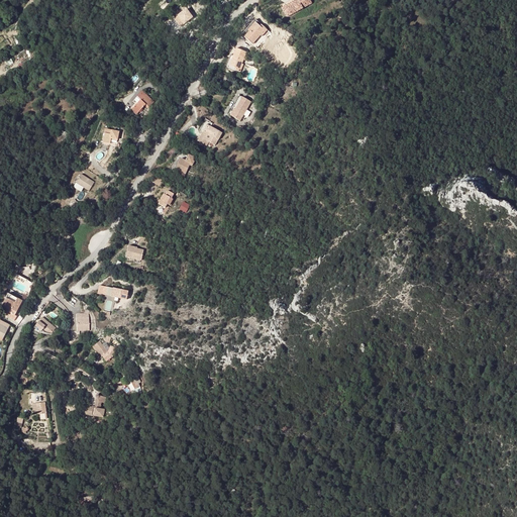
[(281,0),(286,8),(302,0),(281,0)]
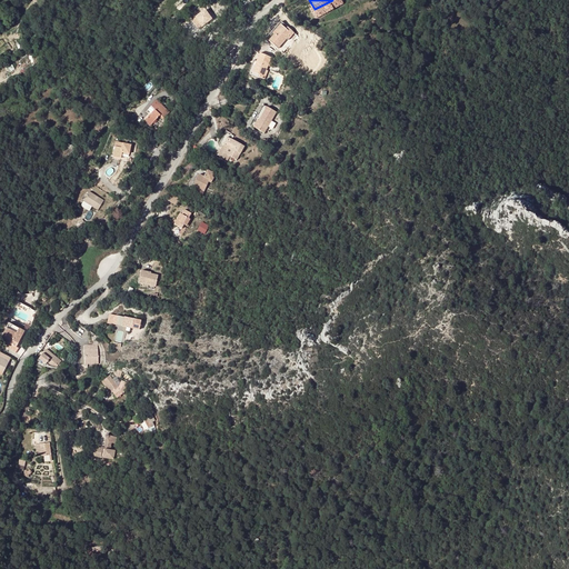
[(280,12),(263,32),(271,39),(273,37),(278,40),(286,30),(289,32),(295,25),(280,12)]
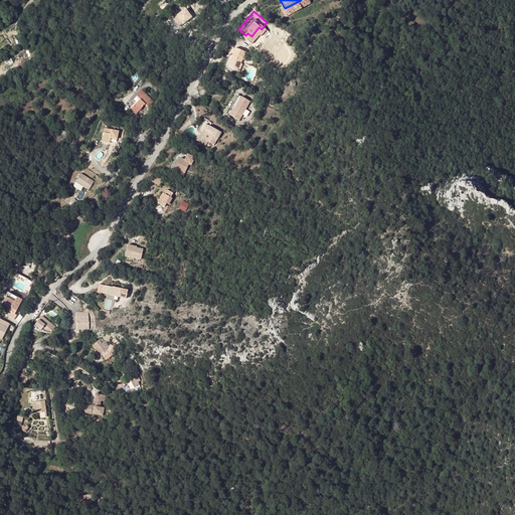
[(175,21),(180,27),(192,17),(190,14),(185,17),(183,14),(175,21)]
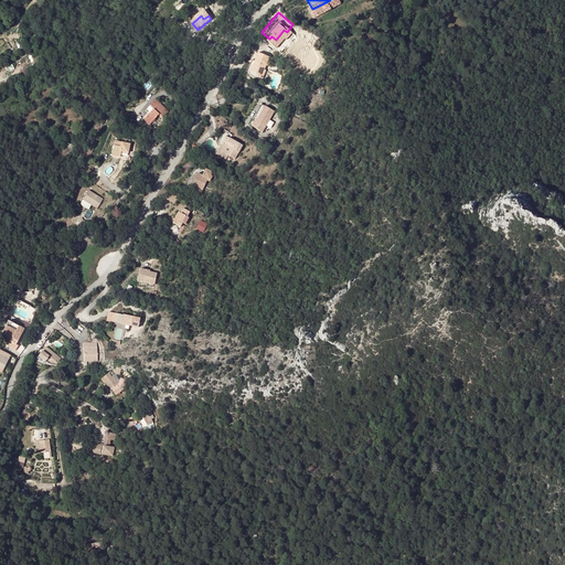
[(252,52),(245,67),(256,72),(257,68),(260,70),(264,62),(262,62),(264,57),(252,52)]
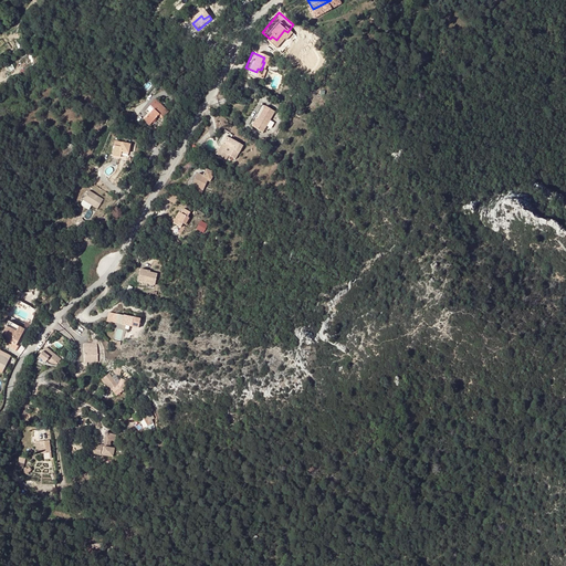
[(254,117),(251,123),(259,128),(271,108),(258,100),(249,114),(254,117)]
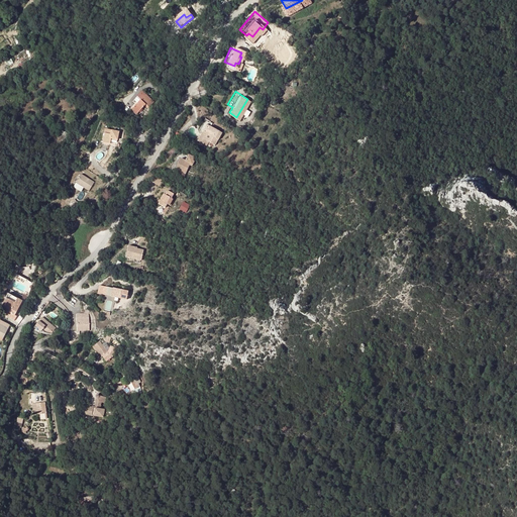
[(140,100),(131,110),(136,115),(145,105),(148,108),(153,103),(142,92),(140,93),(137,97),(139,99),(140,100)]
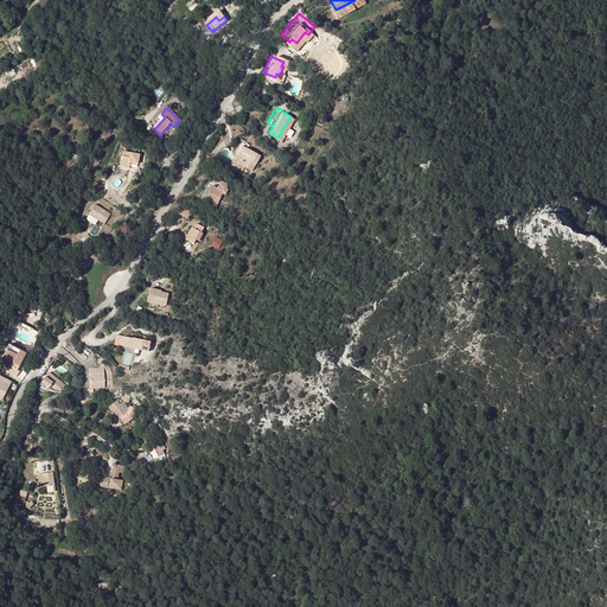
[(164,116),(153,128),(154,129),(165,117),(164,116)]
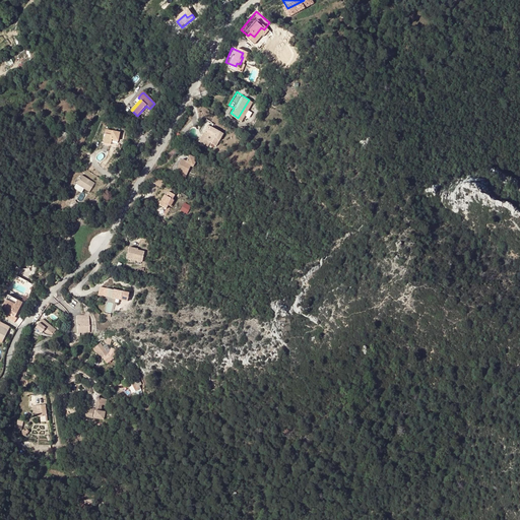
[(234,108),(229,105),(225,110),(231,113),(234,108)]
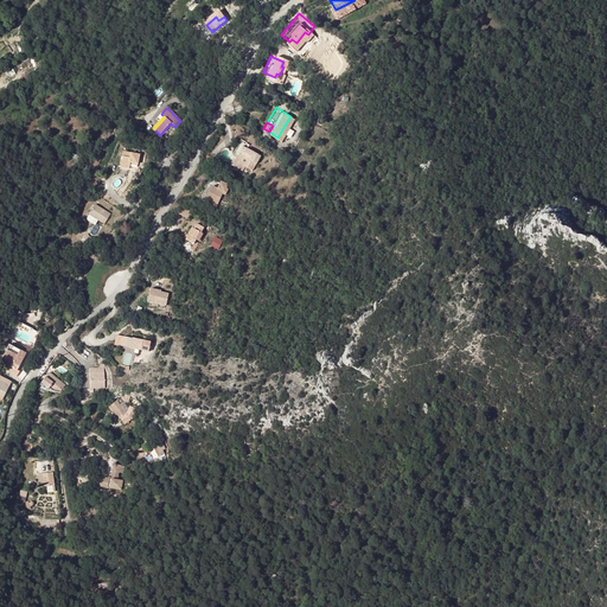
[(253,149),(234,139),(224,155),(235,161),(238,158),(244,161),(253,149)]
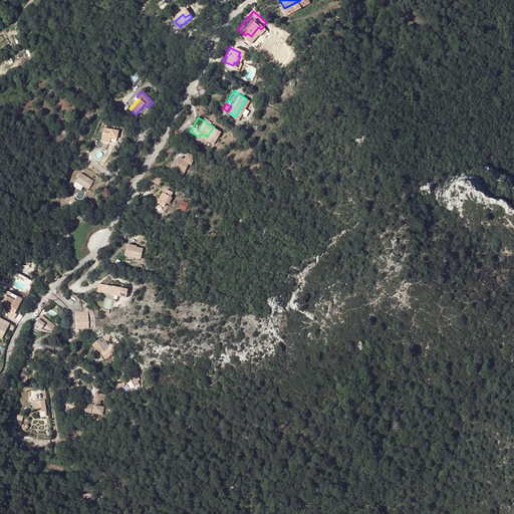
[(59,130),(56,137),(60,139),(67,142),(71,132),(69,132),(67,132),(67,133),(59,130)]
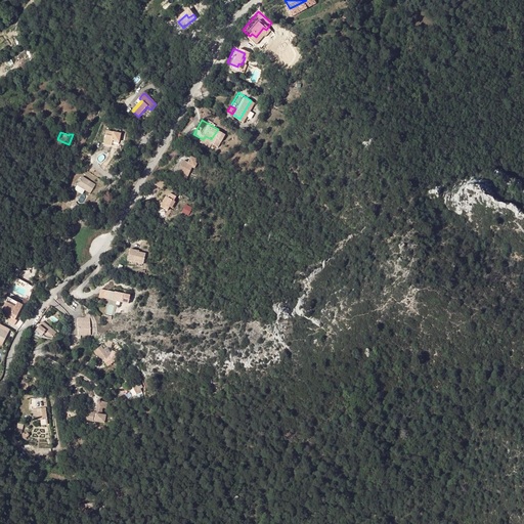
[(112,143),(112,141),(118,143),(120,135),(106,132),(103,145),(111,146),(112,143)]
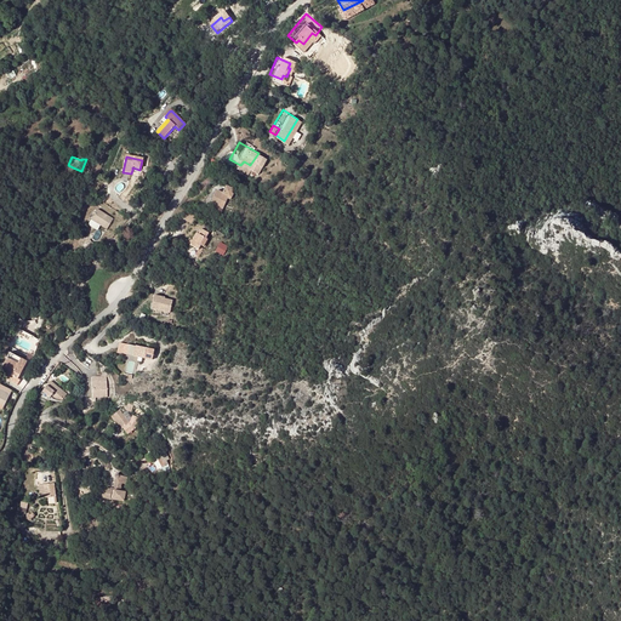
[(218,192),(220,193),(215,203),(220,204),(220,206),(224,209),(231,193),(220,188),(218,192)]
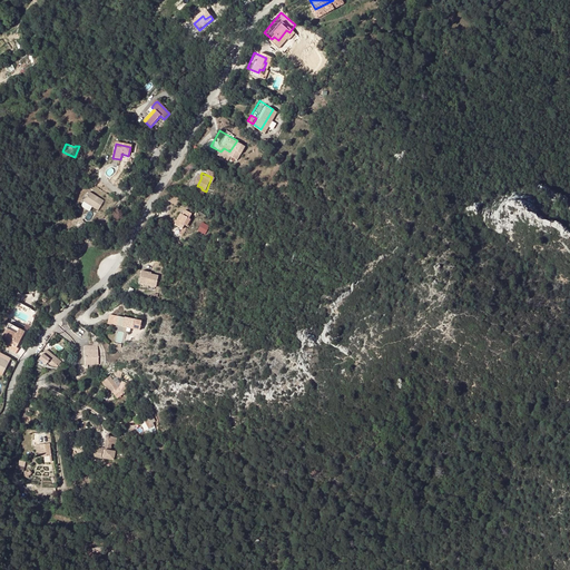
[(177,196),(180,192),(172,186),(169,192),(177,196)]
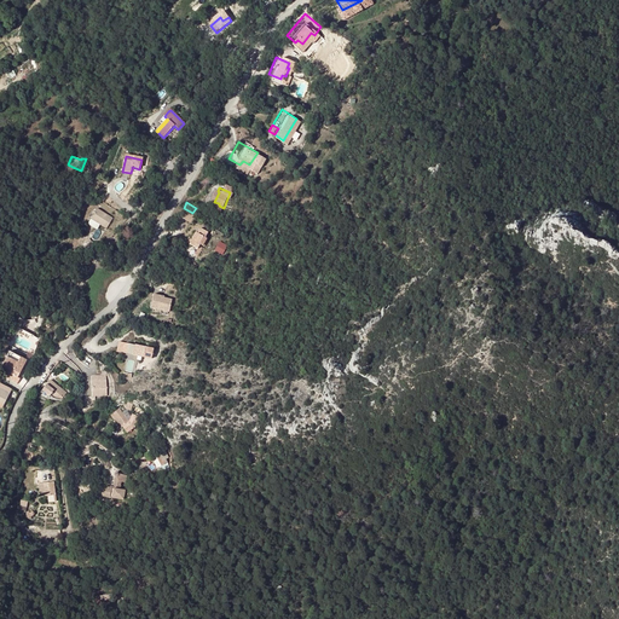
[(97,223),(100,225),(106,229),(113,219),(97,209),(91,219),(97,223)]
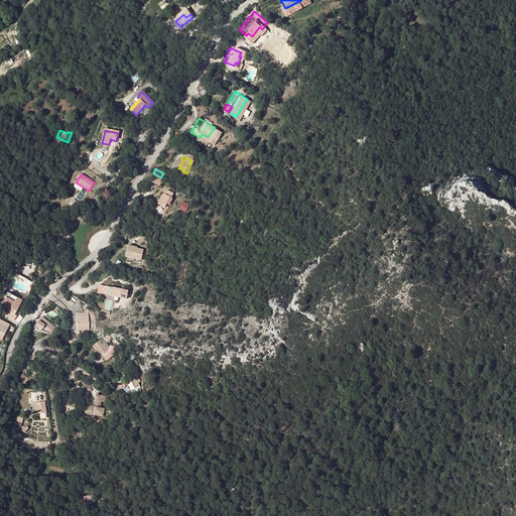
[(165,198),(161,196),(160,198),(170,203),(173,199),(174,199),(177,194),(174,192),(176,187),(172,184),(165,198)]
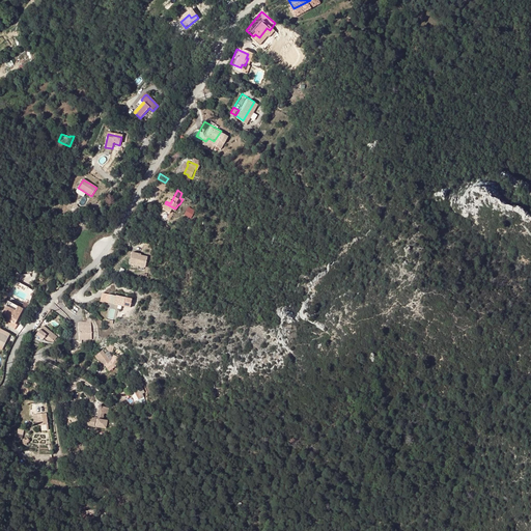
[(146,243),(139,241),(136,252),(151,256),(155,246),(146,244),(146,243)]
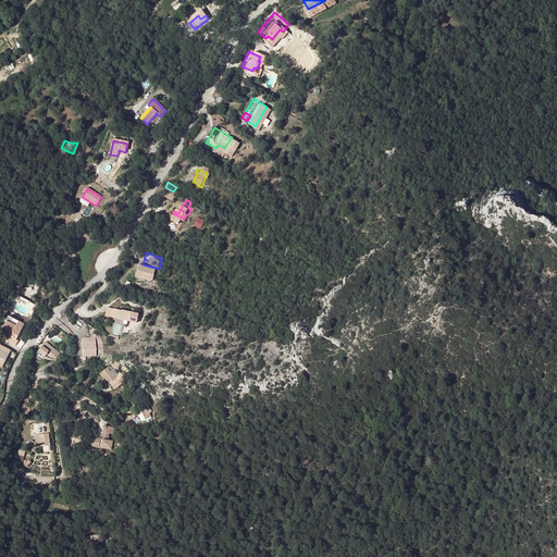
[(118,316),(136,320),(138,310),(120,306),(118,316)]
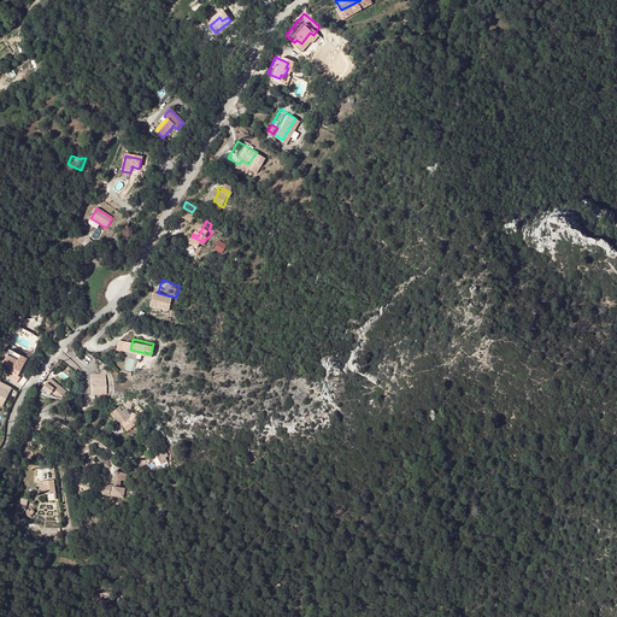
[(24,364),(18,362),(7,356),(0,369),(9,372),(7,377),(17,383),(19,377),(17,376),(24,364)]
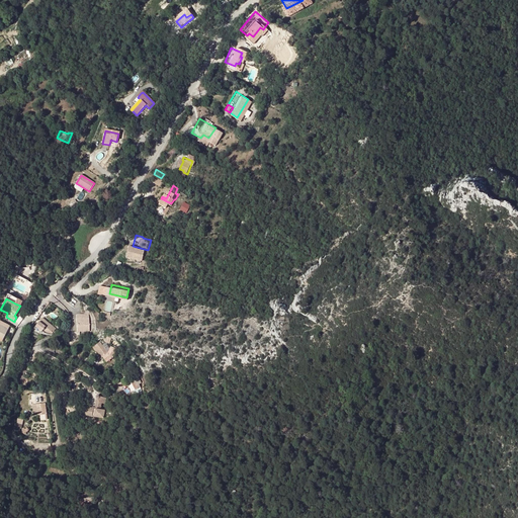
[(77,332),(90,331),(89,314),(76,315),(77,332)]
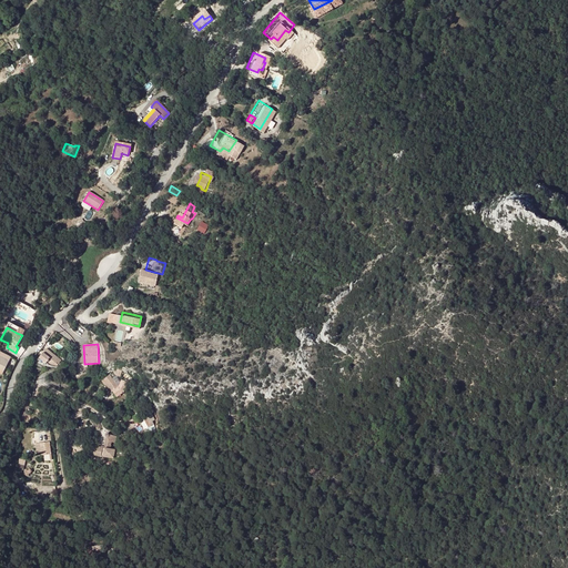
[(43,353),(40,358),(50,366),(51,365),(58,357),(50,352),(47,350),(43,353)]
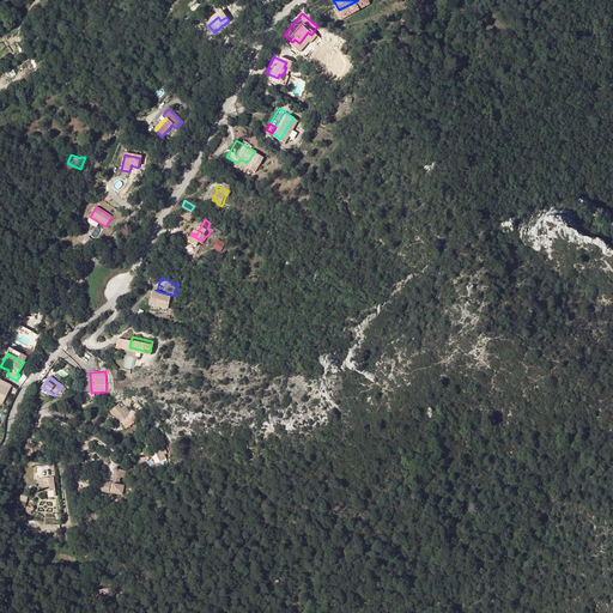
[(0,384),(10,390),(12,386),(0,380),(0,384)]
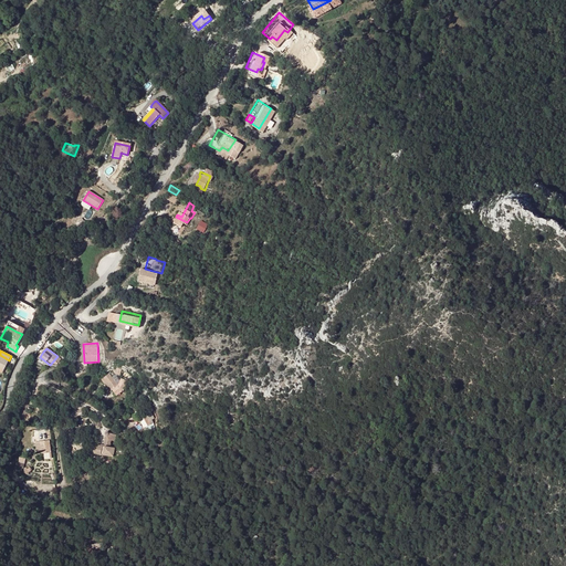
[(0,369),(3,371),(9,360),(0,355),(0,369)]
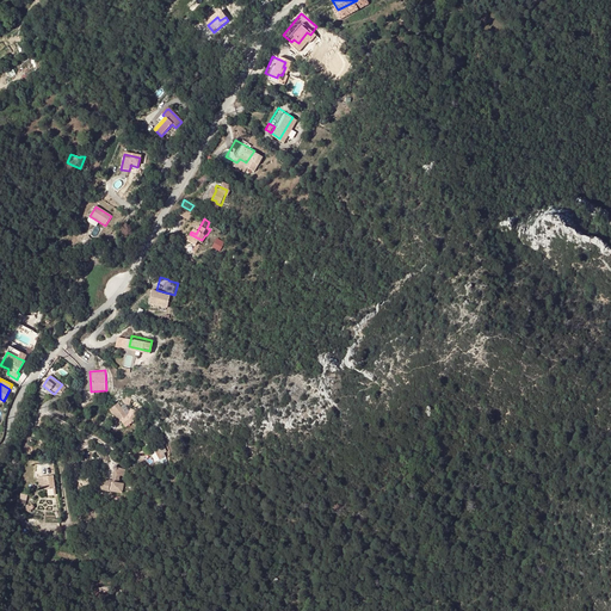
[(66,388),(62,384),(55,393),(57,395),(62,394),(66,388)]
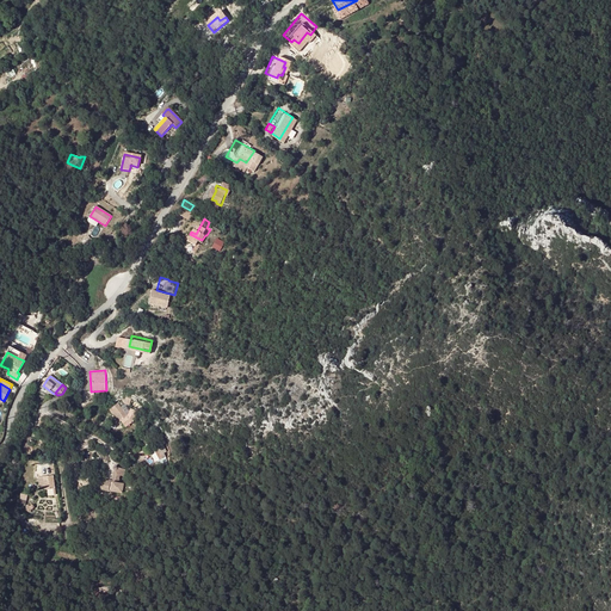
[(134,421),(139,412),(131,409),(128,417),(118,403),(112,408),(116,413),(113,414),(124,429),(134,421)]
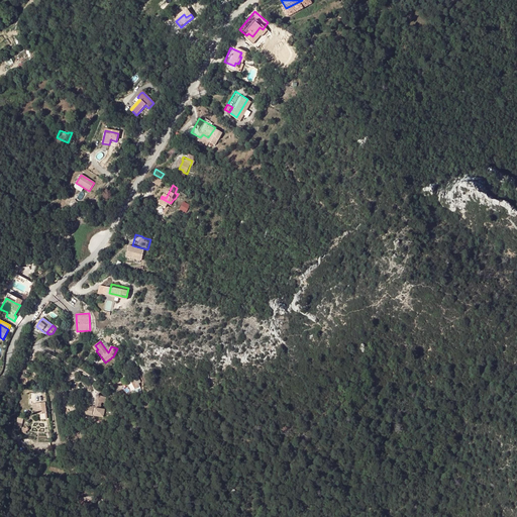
[(202,375),(204,384),(211,383),(215,382),(213,373),(202,375)]
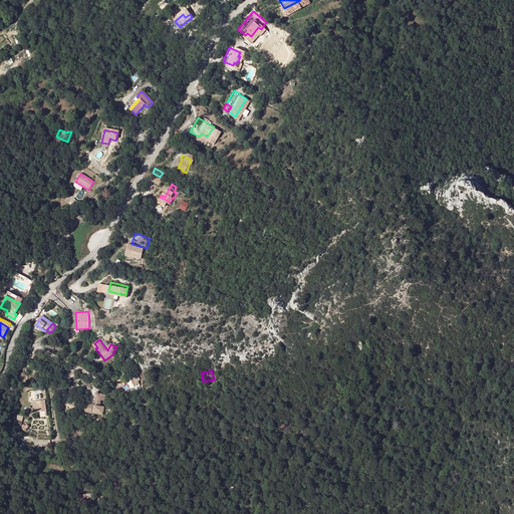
[(83,413),(102,416),(103,409),(99,408),(100,401),(103,402),(104,396),(97,395),(96,394),(95,395),(95,396),(96,397),(94,407),(84,406),(83,413)]
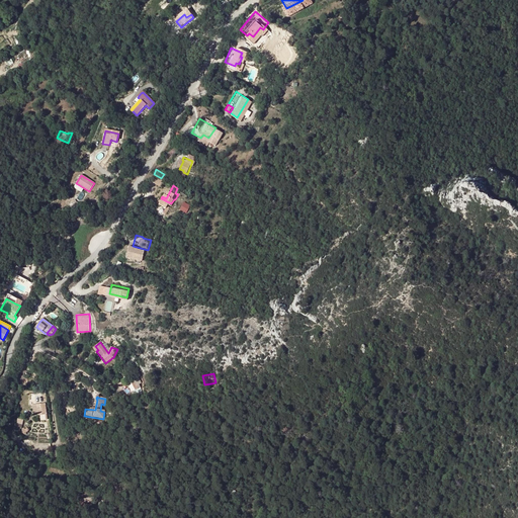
[(35,400),(27,401),(29,412),(37,411),(35,400)]
